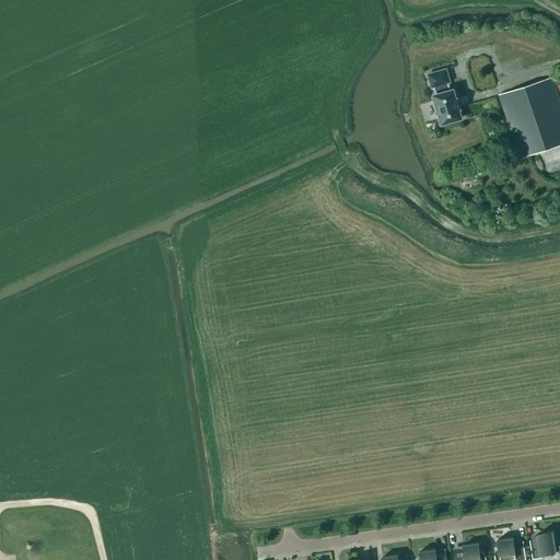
[(432,88),(434,86),(436,95),(434,95),(442,124),(462,118),(453,90),(450,91),(447,82),(450,82),(446,69),(428,74),(432,88)]
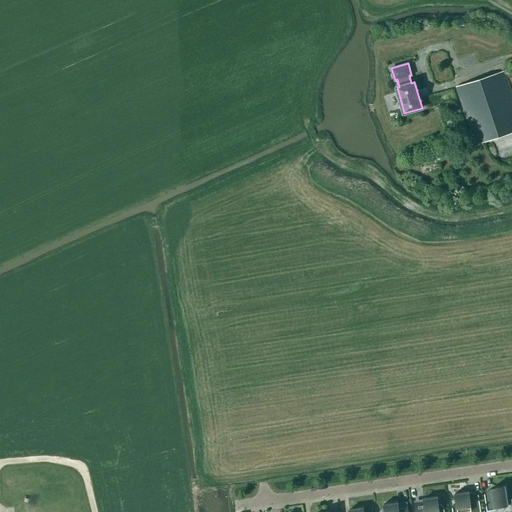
[(456,87),(471,132),(475,144),(511,132),(511,94),(504,71),(456,87)]
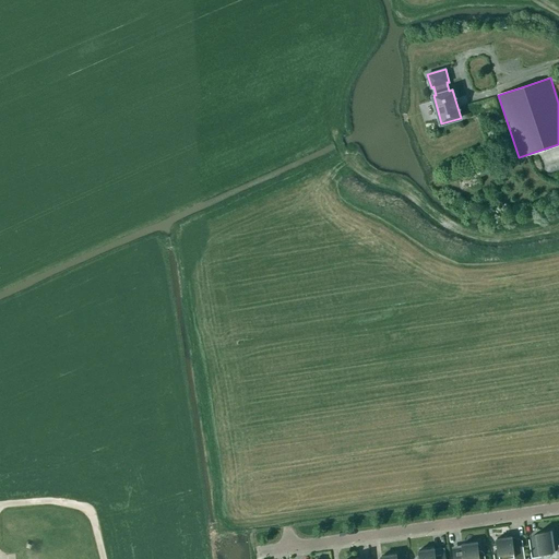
[(528,539),(532,558),(542,557),(542,554),(558,550),(558,543),(557,540),(556,539),(554,539),(552,531),(537,533),(537,537),(528,539)]
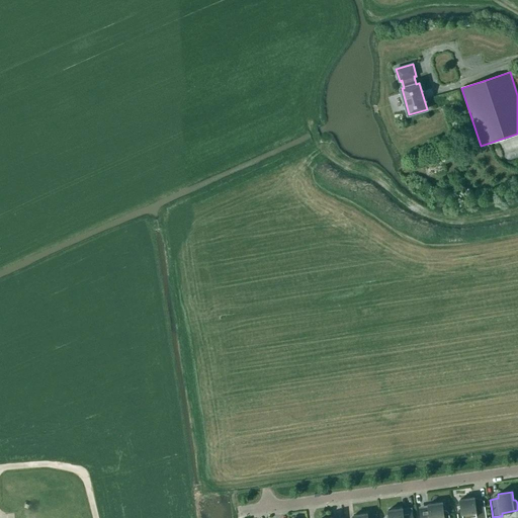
[(479,517),(485,517),(487,517),(485,500),(475,502),(475,497),(460,499),(460,500),(461,508),(459,508),(458,510),(457,511),(457,513),(457,517),(463,517),(479,516),(479,517)]
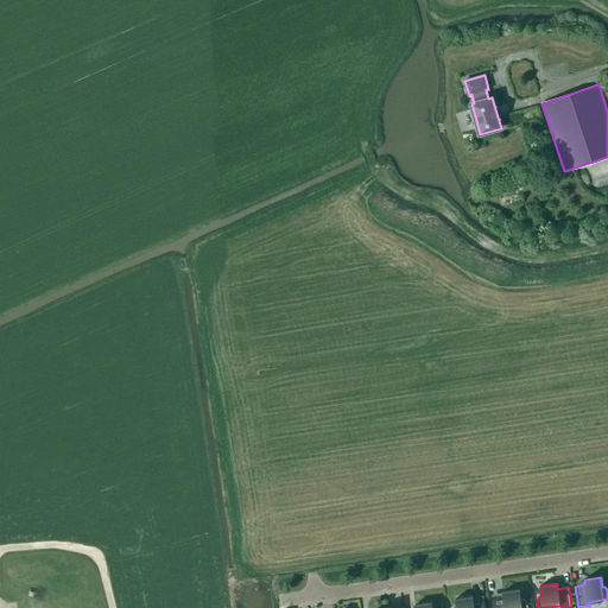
[(523,599),(520,599),(519,590),(519,589),(502,591),(504,596),(493,599),(494,607),(527,607),(527,605),(526,602),(525,600),(523,599)]
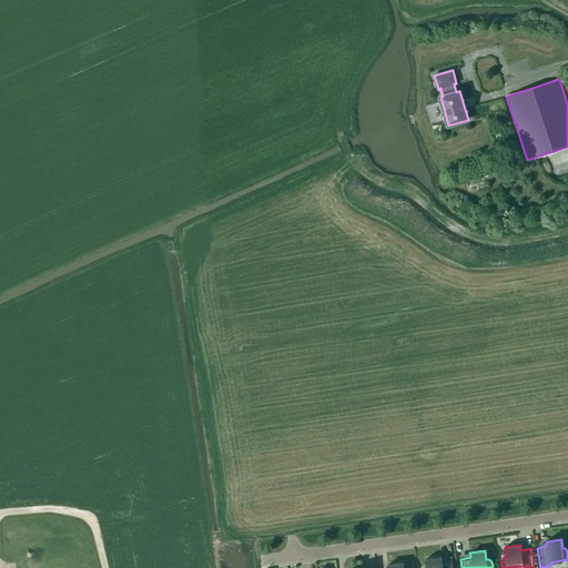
[(453,567),(452,560),(442,561),(442,557),(426,559),(427,567),(453,567)]
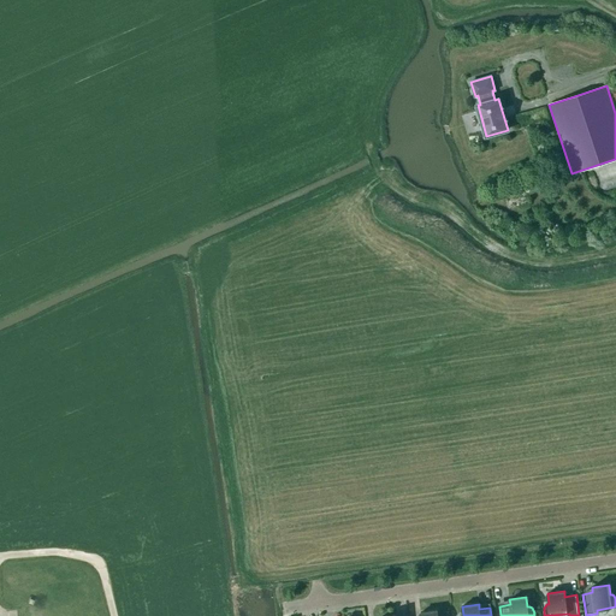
All buildings are outlined.
